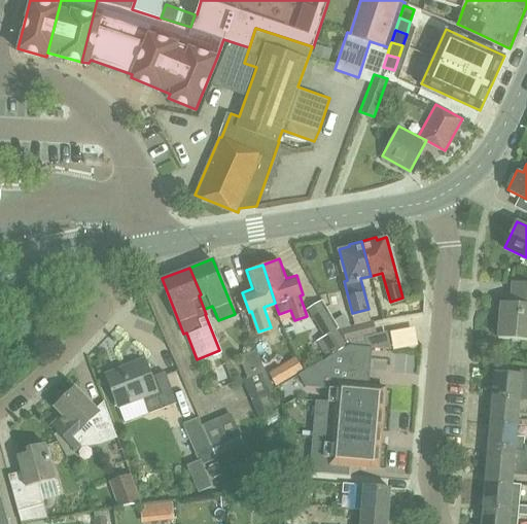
[(526,281),(513,280),(511,302),(501,301),(498,337),(526,339),(526,281)]
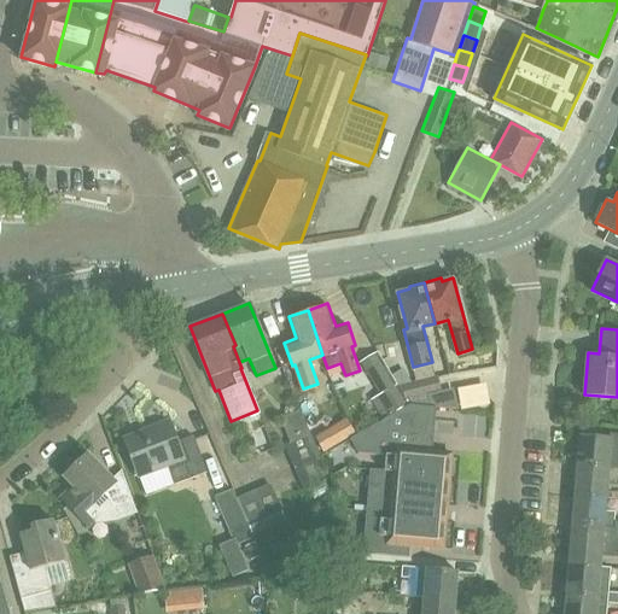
[(398,385),(383,358),(377,350),(360,360),(391,413),(409,403),(398,385)]
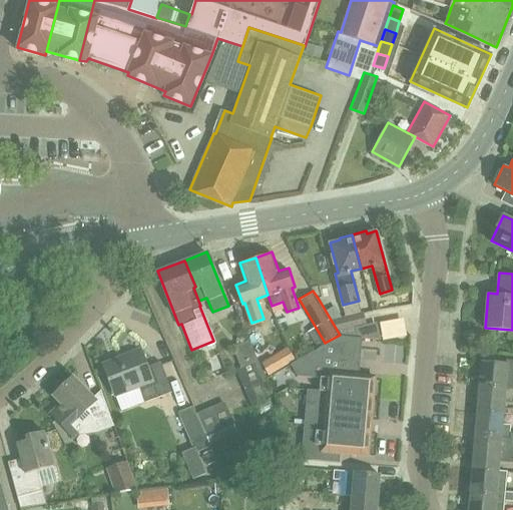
[(318,298),(331,320),(332,319),(339,331),(367,323),(364,311),(338,318),(337,314),(339,314),(326,293),(318,298)]
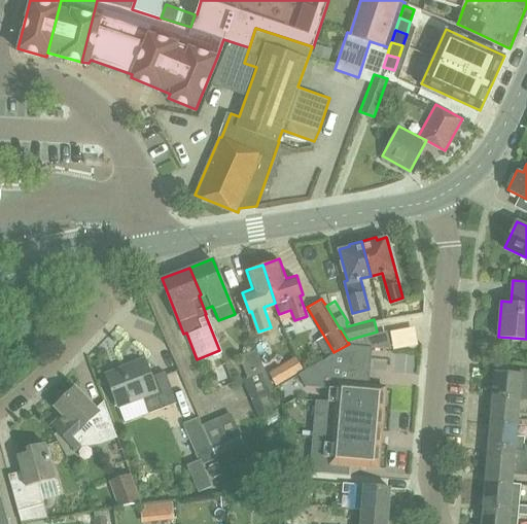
[(350,344),(299,373),(305,385),(338,388),(337,400),(315,398),(312,435),(309,469),(349,474),(349,462),(354,463),(377,465),(380,435),(382,405),(384,387),(364,385),(366,371),(370,371),(372,346),(350,344)]
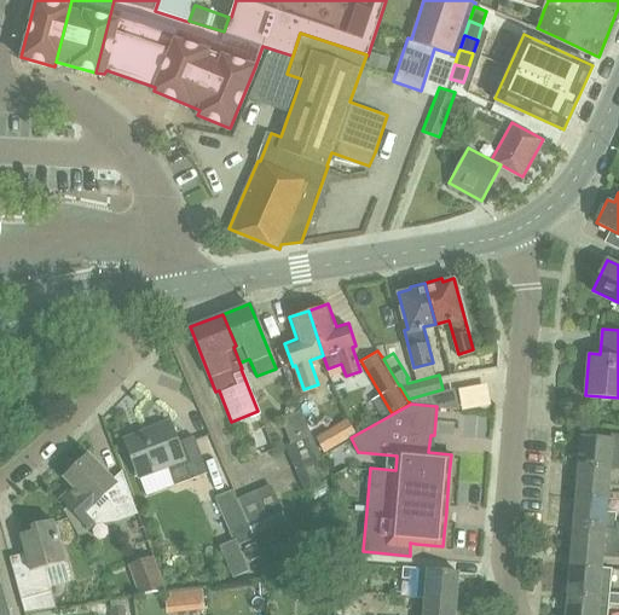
[(310,434),(307,427),(300,410),(282,417),(291,441),(284,444),(302,485),(328,473),(318,450),(311,433),(310,434)]
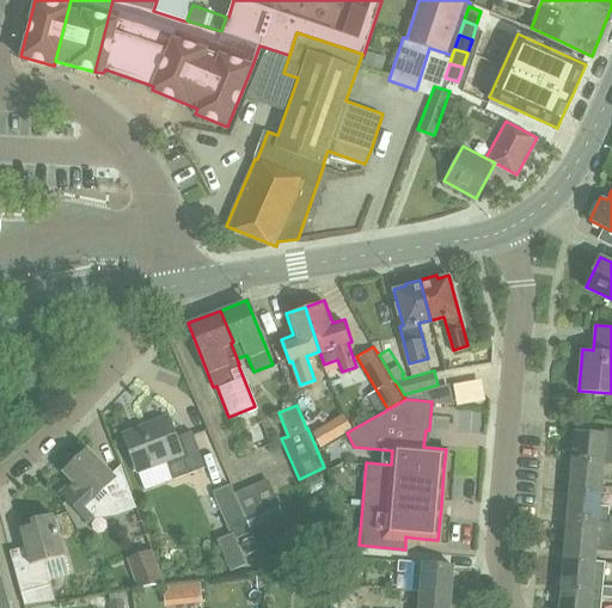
[(172,476),(204,464),(190,428),(189,428),(190,430),(176,436),(166,413),(151,419),(152,422),(123,434),(136,468),(165,458),(172,476)]
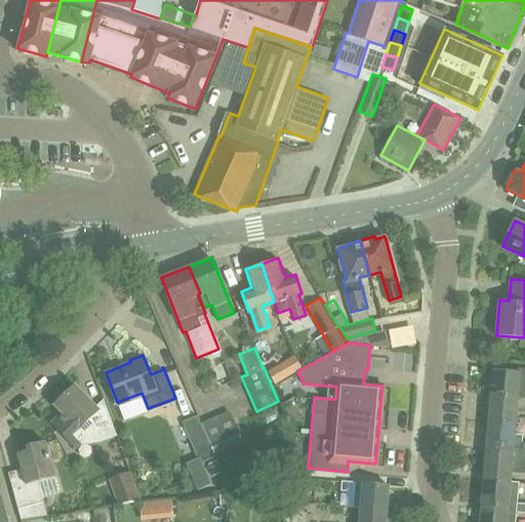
[(277,356),(260,362),(263,368),(264,367),(270,382),(285,375),(277,356)]
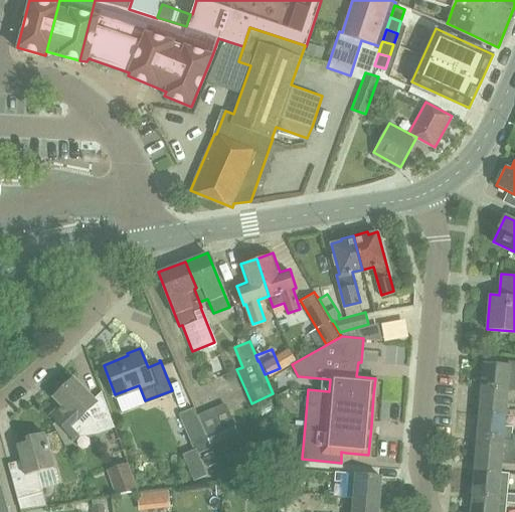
[(484,362),(482,387),(507,389),(514,389),(514,360),(509,360),(508,364),(484,362)]
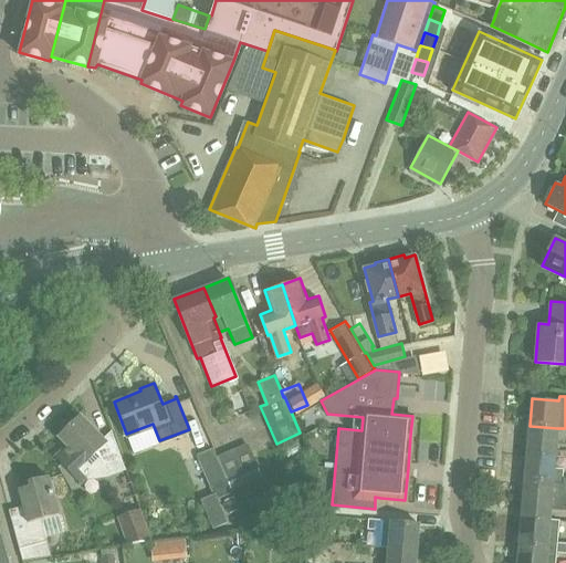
[(111,429),(103,438),(80,415),(60,435),(71,446),(59,458),(73,472),(98,447),(108,473),(125,468),(111,429)]
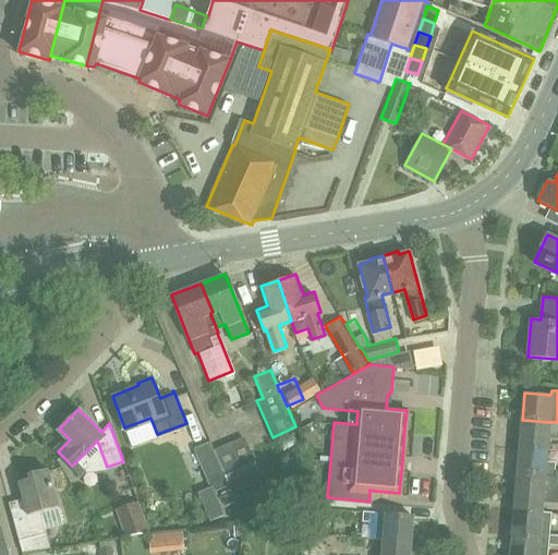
[(549,422),(522,420),(520,447),(547,450),(548,436),(549,422)]
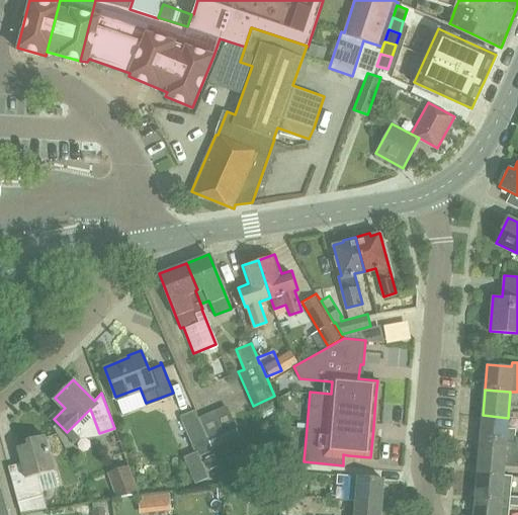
[(226,404),(197,416),(198,417),(208,440),(209,440),(212,446),(225,441),(227,439),(239,434),(235,426),(237,425),(226,404)]
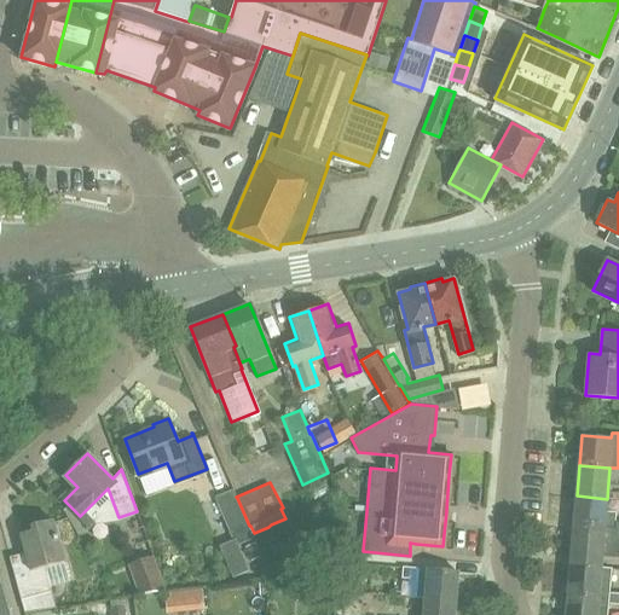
[(237,498),(236,497),(232,488),(214,495),(232,538),(219,544),(232,574),(248,568),(238,543),(254,537),(248,526),(249,526),(237,498)]
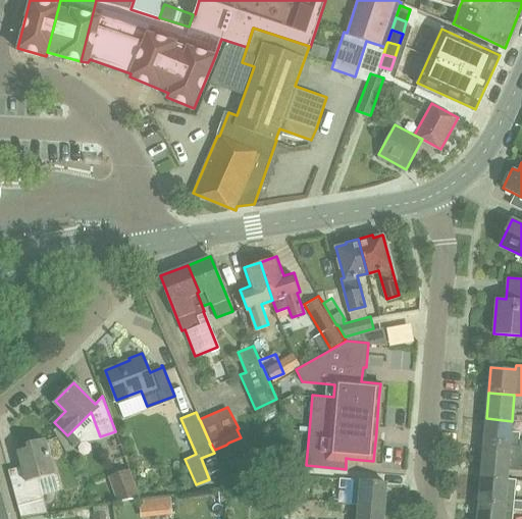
[(486,418),(484,445),(509,447),(510,444),(518,444),(519,438),(519,430),(511,429),(512,421),(486,418)]
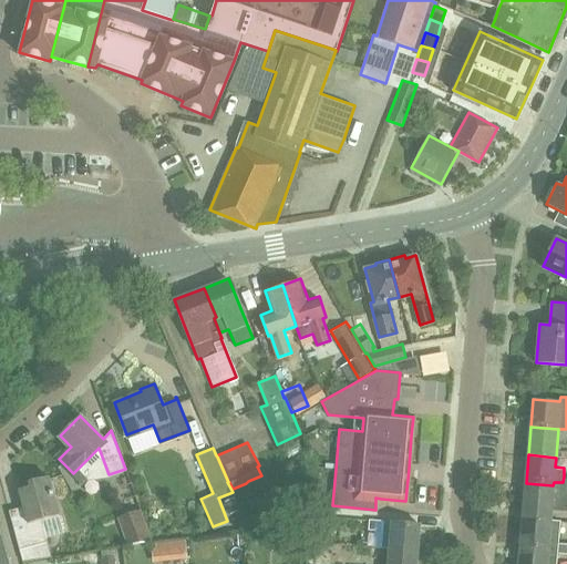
[(41,519),(59,513),(48,475),(32,480),(33,484),(19,489),(26,512),(10,518),(19,549),(48,541),(41,519)]
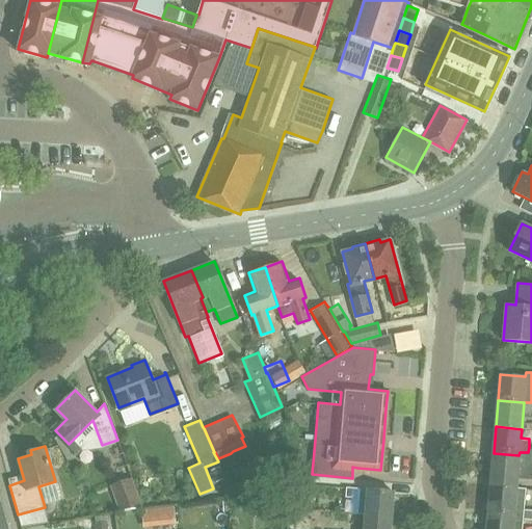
[(519,455),(494,453),(490,479),(516,481),(519,455)]
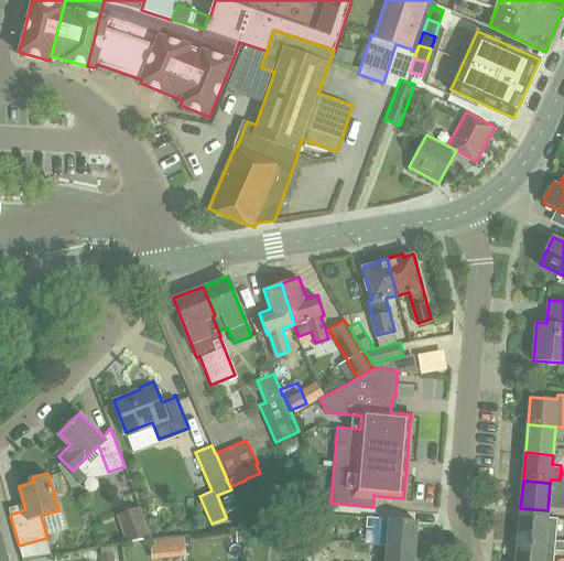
[(151,537),(140,505),(116,513),(127,541),(151,537)]
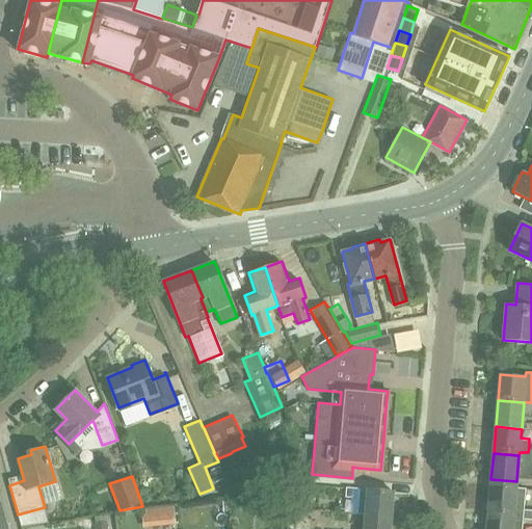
[(490,479),(488,506),(514,508),(523,509),(523,507),(524,499),(515,498),(516,481),(490,479)]
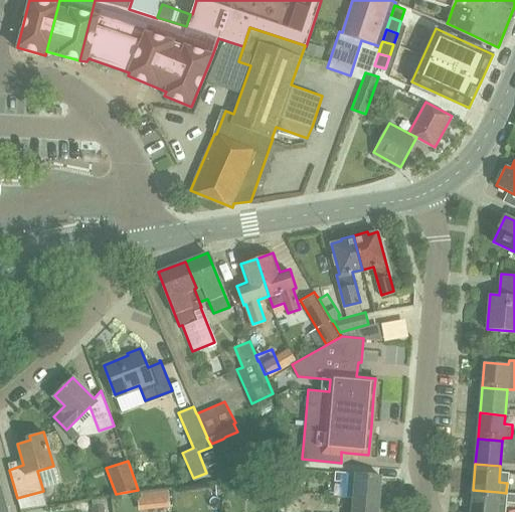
[(346,481),(347,472),(335,471),(334,480),(346,481)]
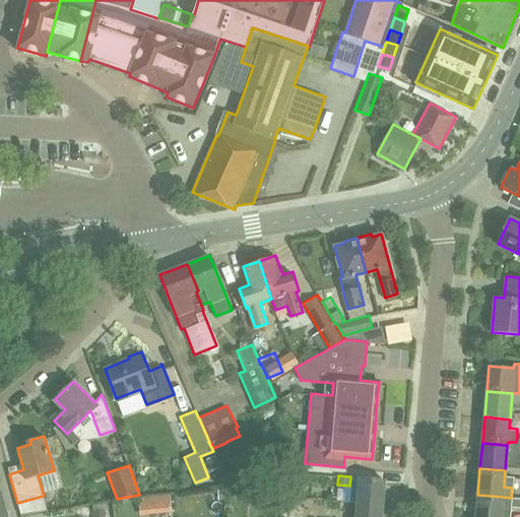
[(356,502),(383,504),(385,479),(359,476),(356,502)]
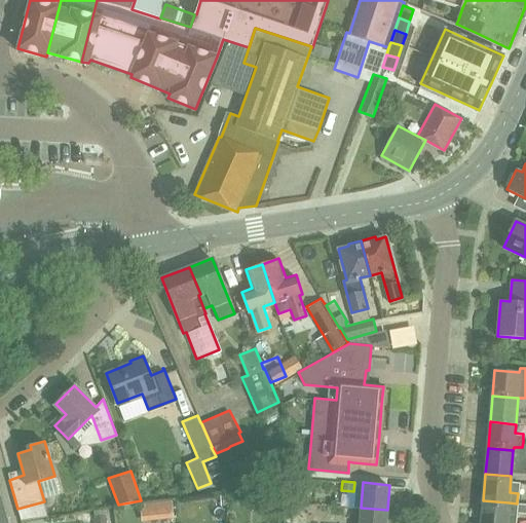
[(483,500),(481,522),(515,522),(516,520),(517,512),(517,503),(509,502),(483,500)]
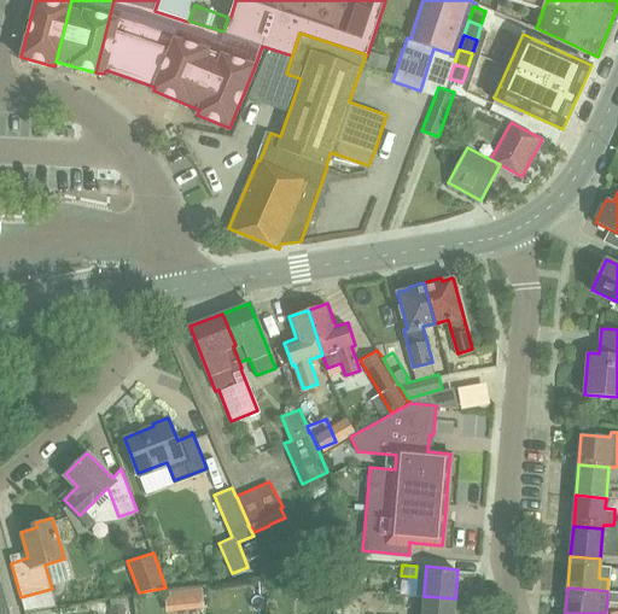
[(175,608),(211,607),(211,589),(174,590),(175,608)]
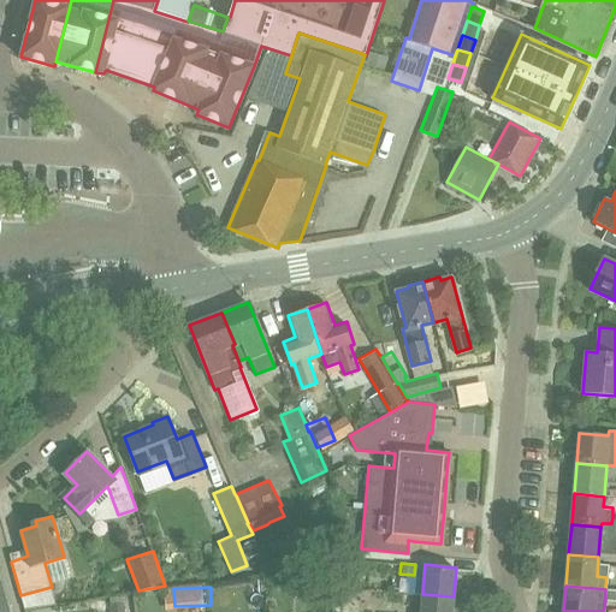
[(605,589),(605,599),(615,599),(615,588),(606,587),(605,587),(605,589)]
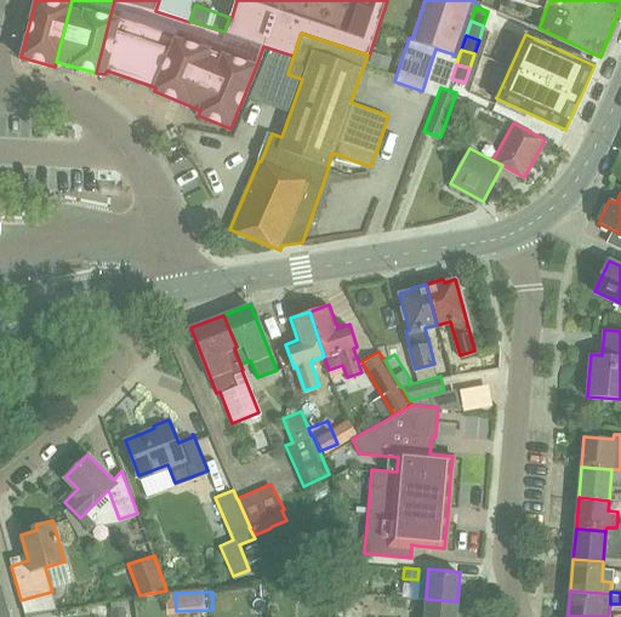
[(423,616),(455,616),(457,601),(426,599),(423,616)]
